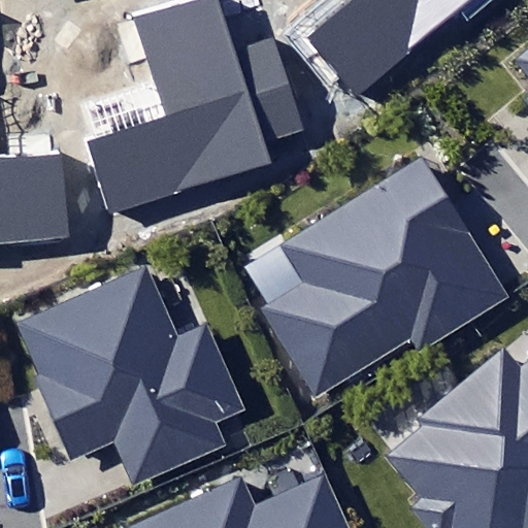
[(85,138),(110,217),(272,165),(266,144),(304,133),(273,37),(232,51),(216,0),(202,0),(139,21),(168,111),(85,138)]
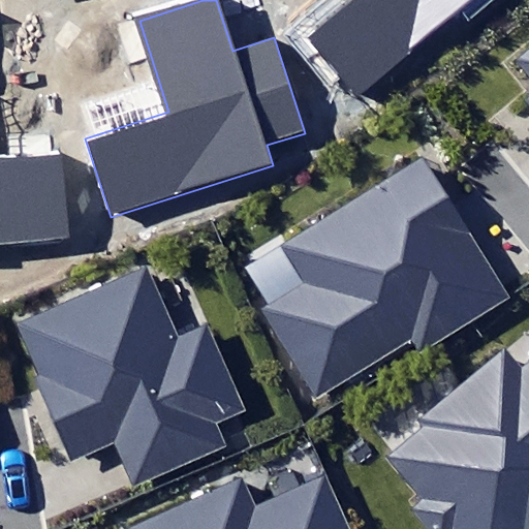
[(361,0),(315,38),(358,91),(467,0),(361,0)]
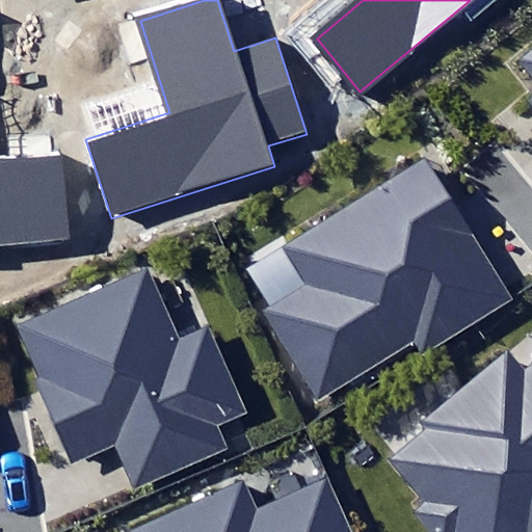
[(0,250),(72,244),(64,154),(0,158),(0,250)]
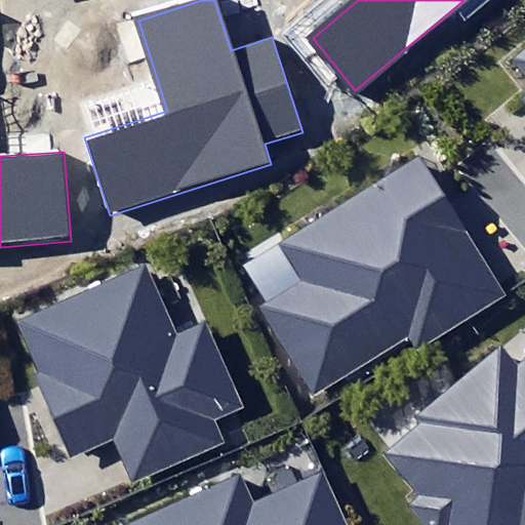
[(415,347),(501,291),(416,160),(276,250),(296,282),(255,309),(312,396),(407,334),(415,347)]
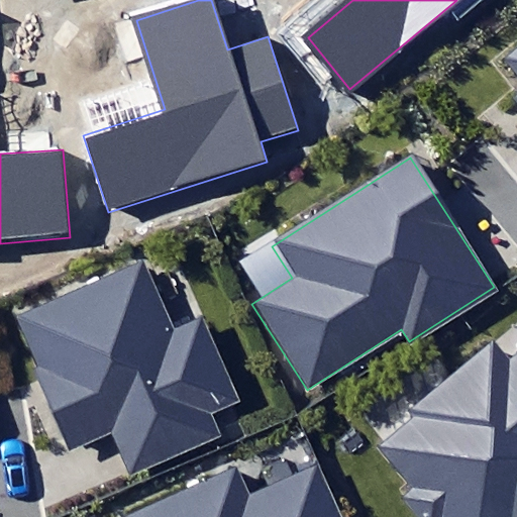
[(111,434),(128,476),(220,437),(210,413),(243,400),(206,309),(171,324),(144,260),(16,312),(38,366),(32,369),(68,452),(111,434)]
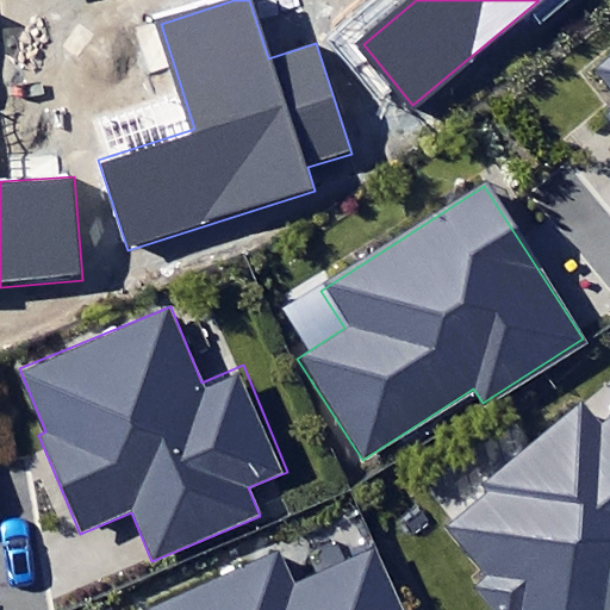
[(609,609),(609,410),(601,418),(584,398),(480,483),(487,490),(442,527),(483,576),(473,584),(493,609),(524,609),(527,609),(609,609)]
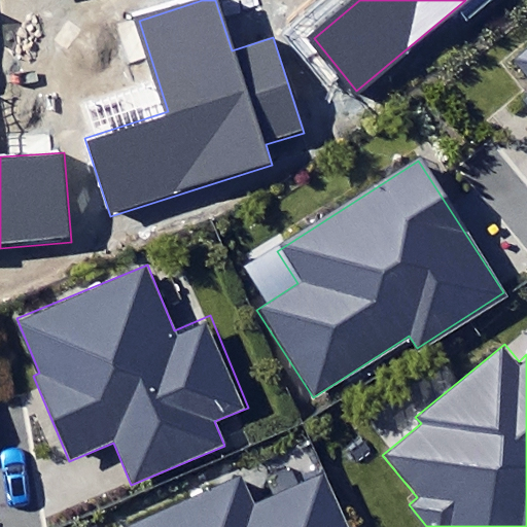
[(349,526),(323,469),(254,499),(243,473),(123,526),(349,526)]
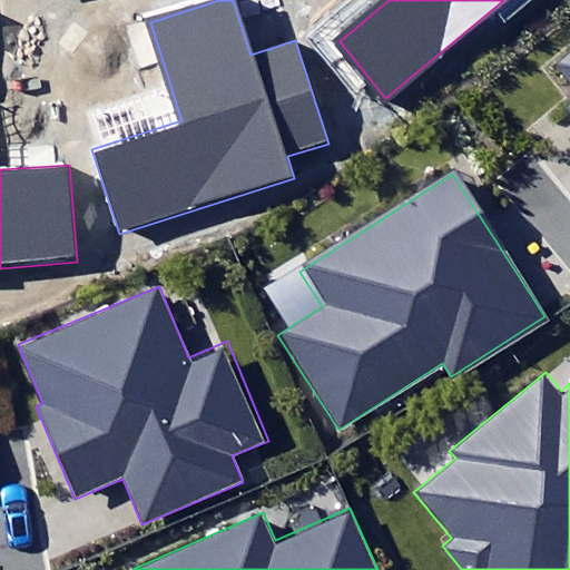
All buildings are outlined.
